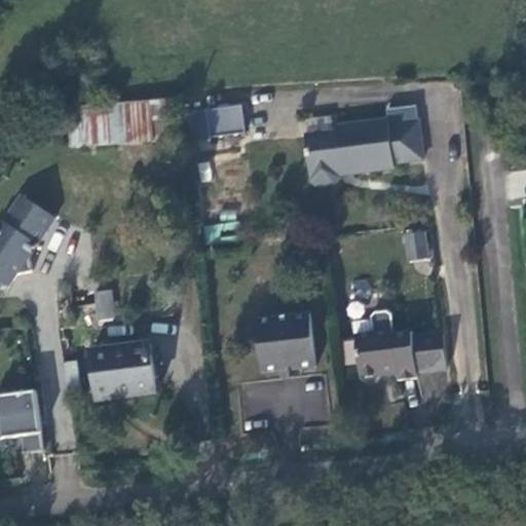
[(178,99),(69,108),(72,147),(182,138),(178,99)]
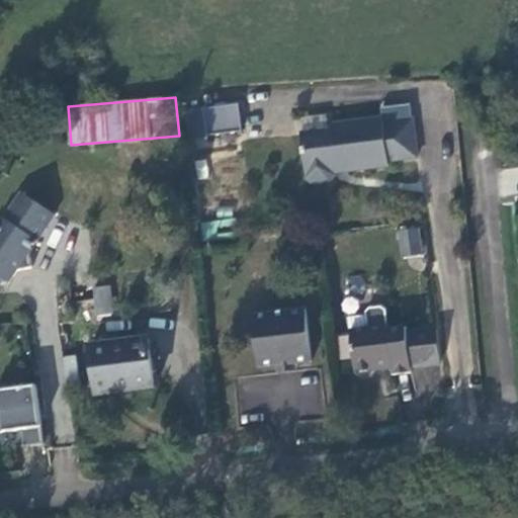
[(239,104),(204,108),(207,136),(243,133),(239,104)]
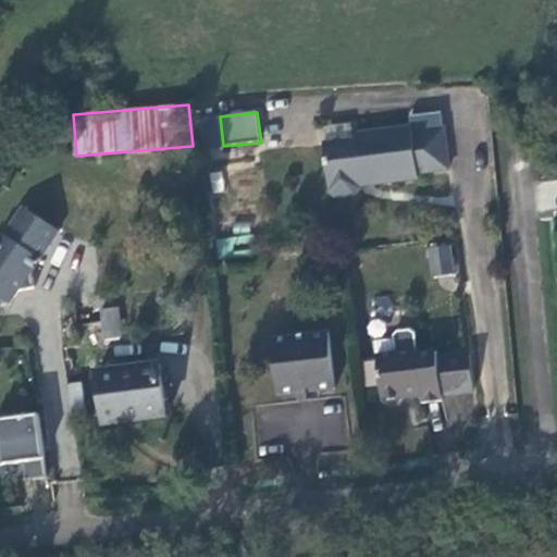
[(412,133),(444,130),(442,112),(411,116),(412,127),(412,133)]
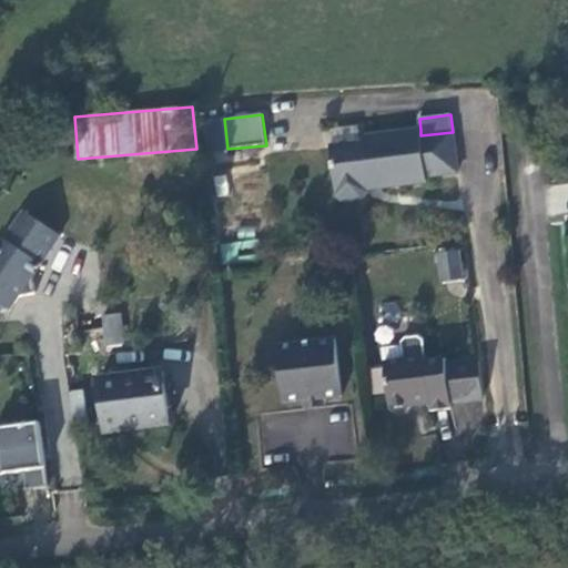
[(224,119),(208,121),(211,151),(227,149),(224,119)]
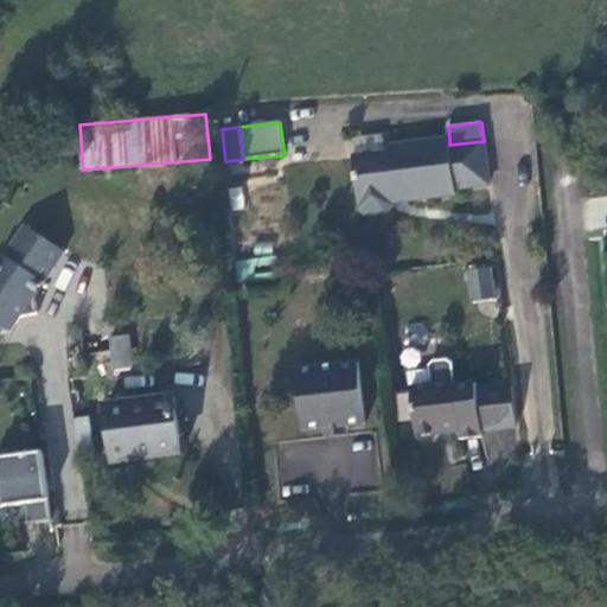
[(455,189),(490,185),(484,141),(449,145),(449,139),(390,146),(385,153),(353,157),(360,209),(366,213),(388,212),(393,205),(390,191),(406,189),(407,200),(457,195),(455,189)]
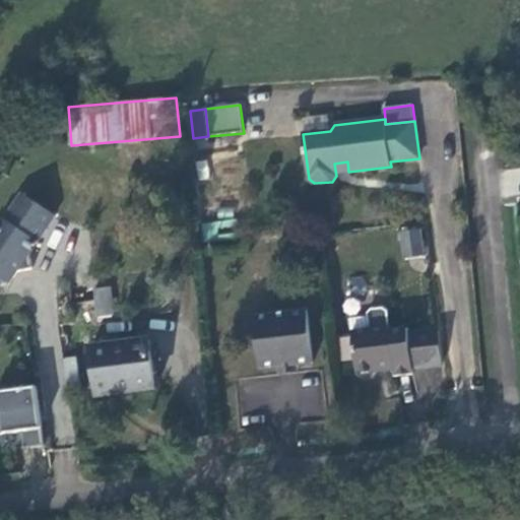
[(29,254),(55,215),(21,193),(0,224),(0,277),(5,280),(9,283),(18,272),(33,269),(29,254)]
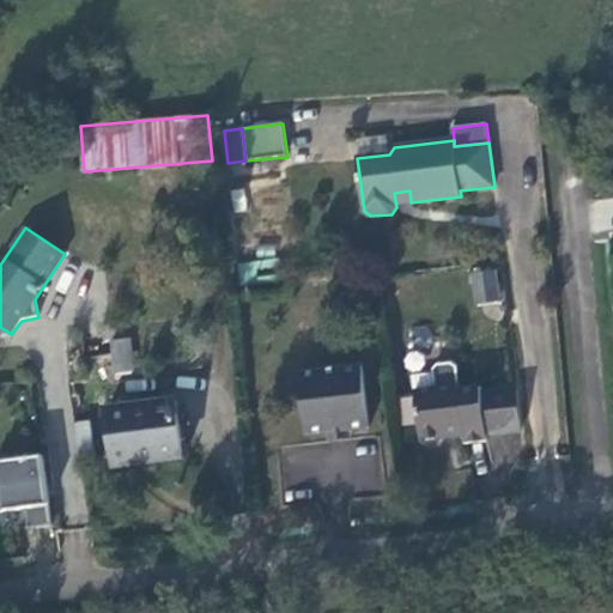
[(499,303),(496,271),(474,274),(478,305),(499,303)]
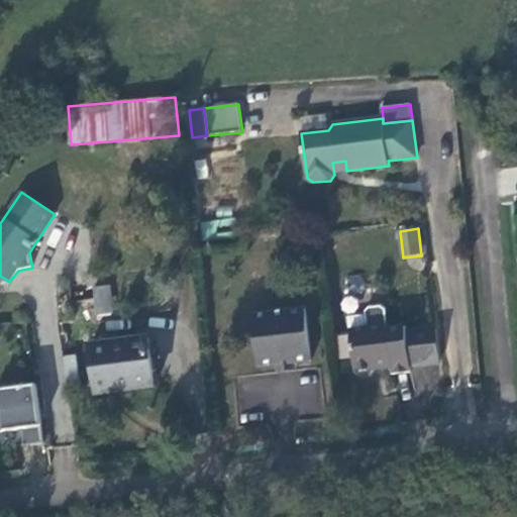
[(110,287),(94,289),(97,315),(113,313),(110,287)]
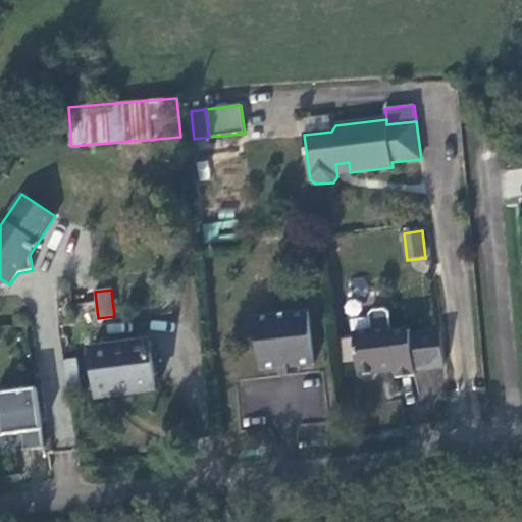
[(414,369),(445,365),(441,331),(410,335),(410,329),(392,331),(389,313),(385,309),(373,310),(369,314),(371,331),(354,332),(359,376),(362,379),(375,378),(378,374),(378,369),(395,367),(396,377),(415,374),(414,369)]
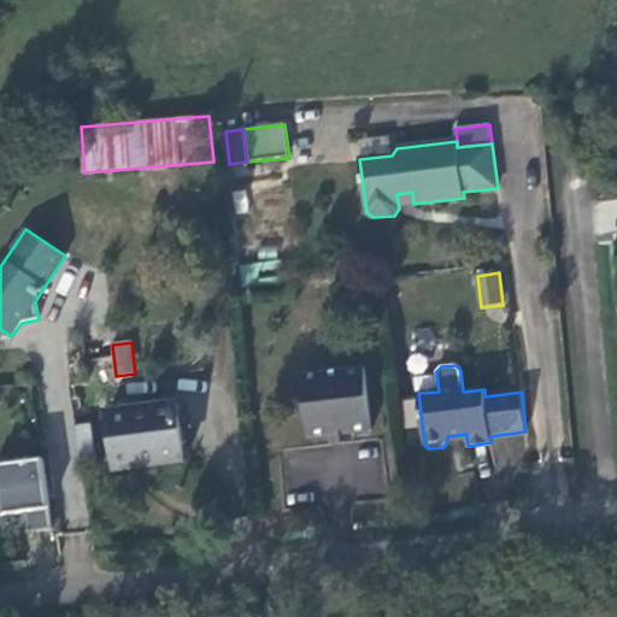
[(353,433),(372,430),(365,368),(303,375),(310,438),(330,436),(353,433)]
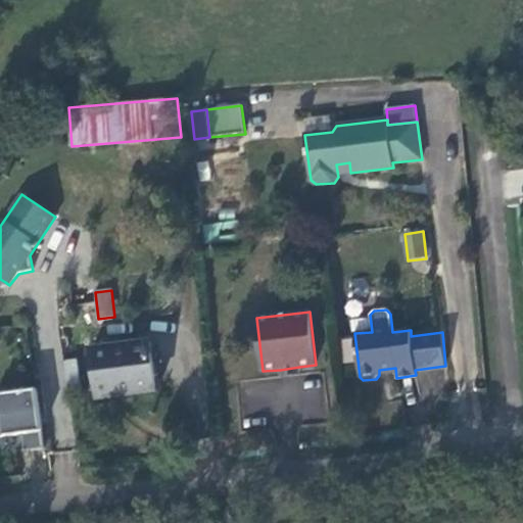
[(98,399),(156,392),(150,342),(92,349),(98,399)]
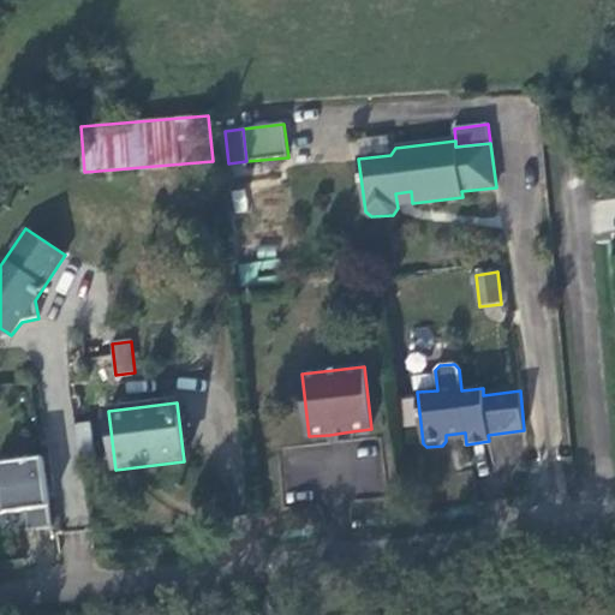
[(353,441),(352,431),(329,435),(330,443),(353,441)]
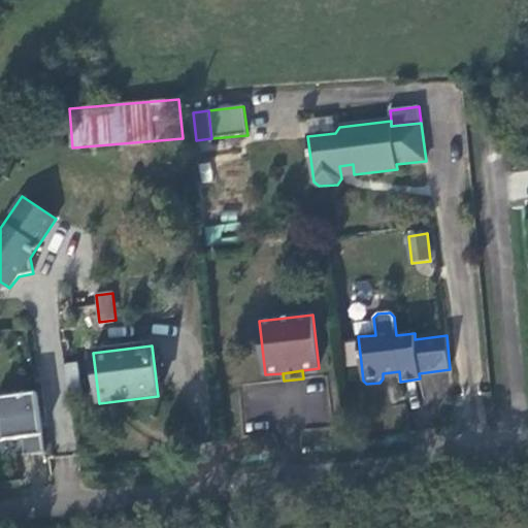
[(425,400),(451,396),(448,373),(422,376),(425,400)]
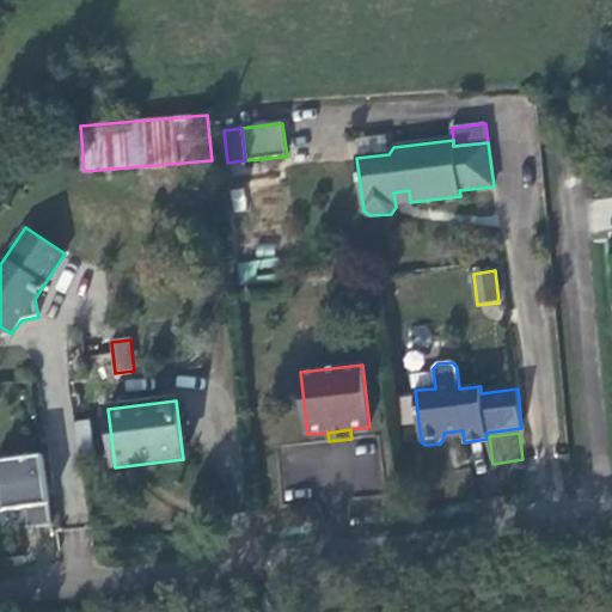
[(0,458),(0,510),(7,509),(11,528),(51,522),(41,452),(0,458)]
